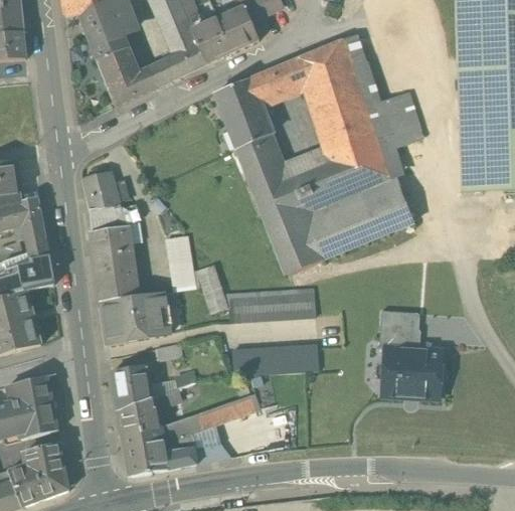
[(0,0),(0,32),(22,31),(18,0),(0,0)]
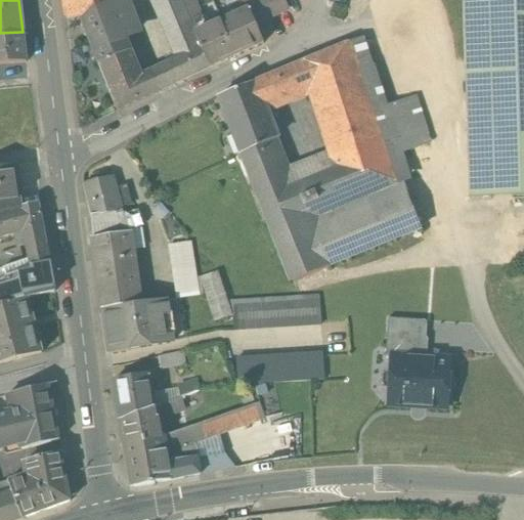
[(81,14),(104,5),(103,0),(63,0),(66,15),(81,14)]
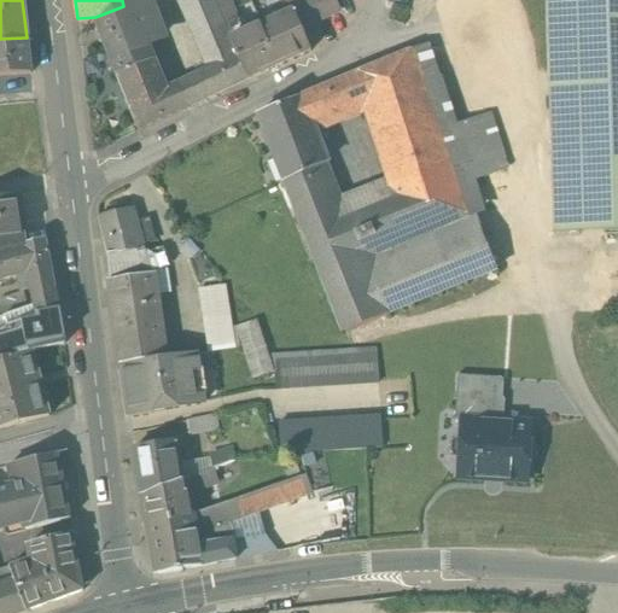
[(136,0),(123,6),(95,17),(118,73),(152,59),(144,39),(162,33),(150,0),(136,0)]
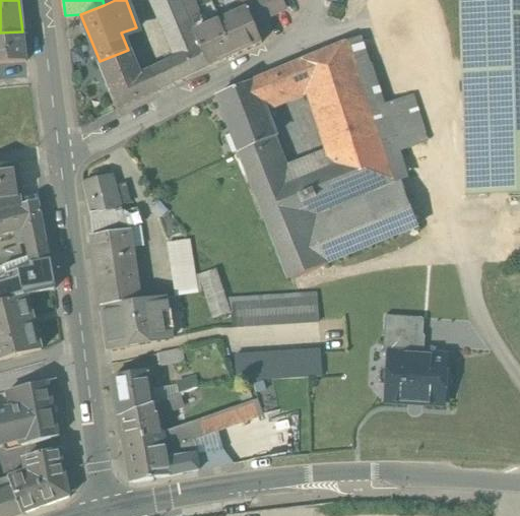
[(459,0),(466,195),(519,193),(519,0),(459,0)]
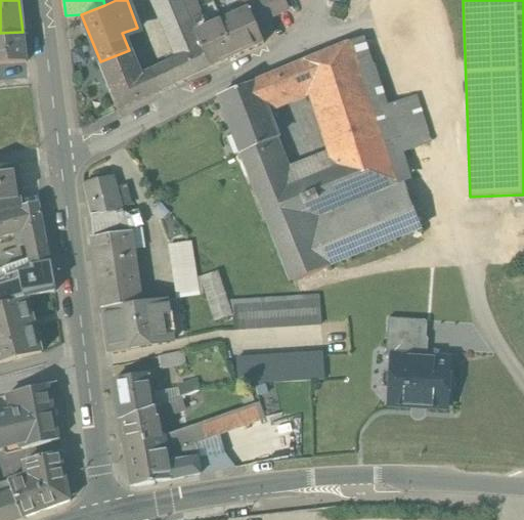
[(262,41),(248,8),(220,20),(227,34),(201,46),(201,48),(209,66),(262,41)]
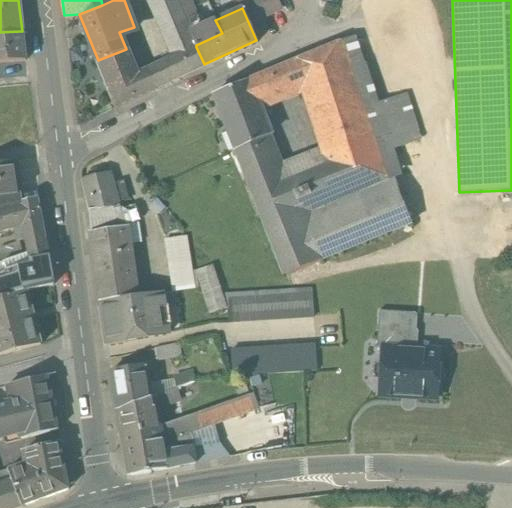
[(22,31),(0,32),(0,58),(25,57),(22,31)]
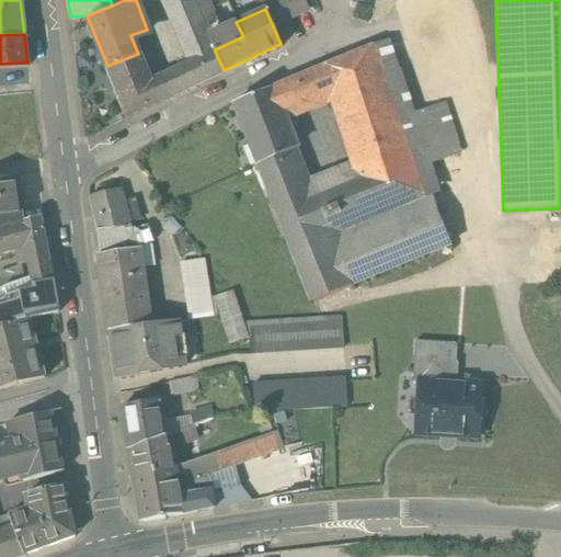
[(359,177),(309,199),(289,150),(259,163),(292,241),(312,300),(450,243),(436,208),(419,190),(421,189),(374,45),(299,76),(309,99),(331,90),(359,177)]
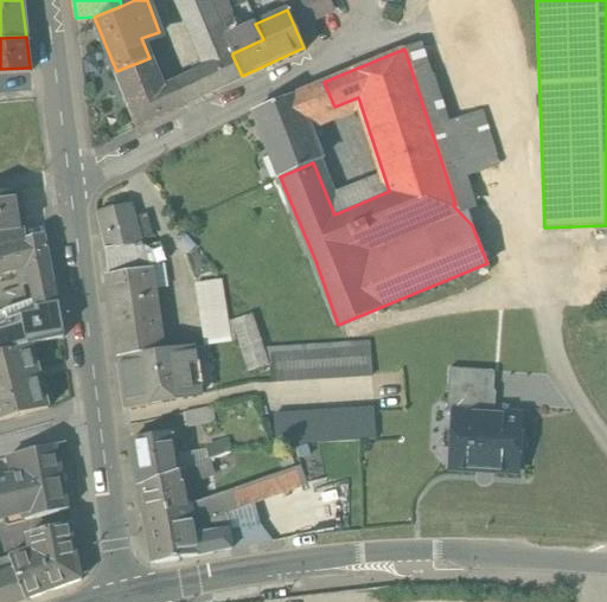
[(232,56),(164,87),(149,58),(116,71),(136,125),(242,76),(232,56)]
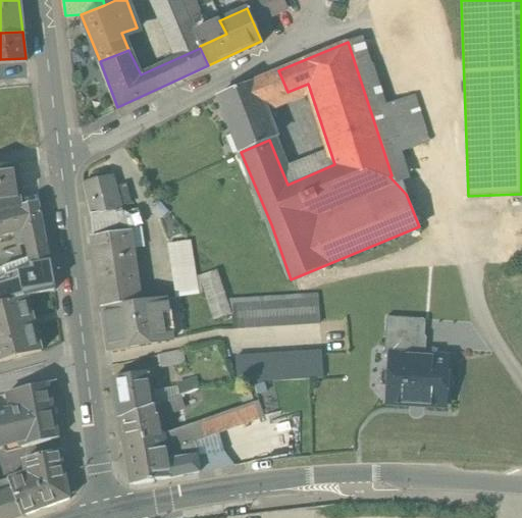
[(278,70),(262,76),(271,99),(288,92),(278,70)]
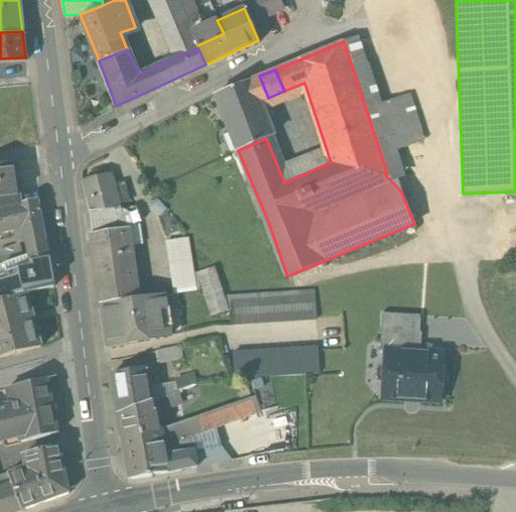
[(259,76),(216,94),(238,150),(266,138),(272,135),(258,102),(268,98),(259,76)]
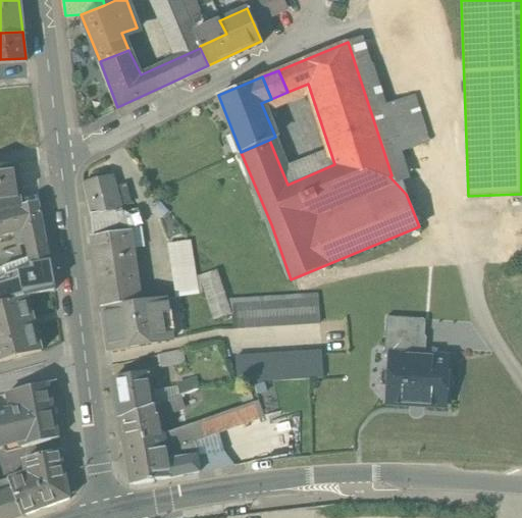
[(16,163),(0,165),(0,210),(21,204),(16,163)]
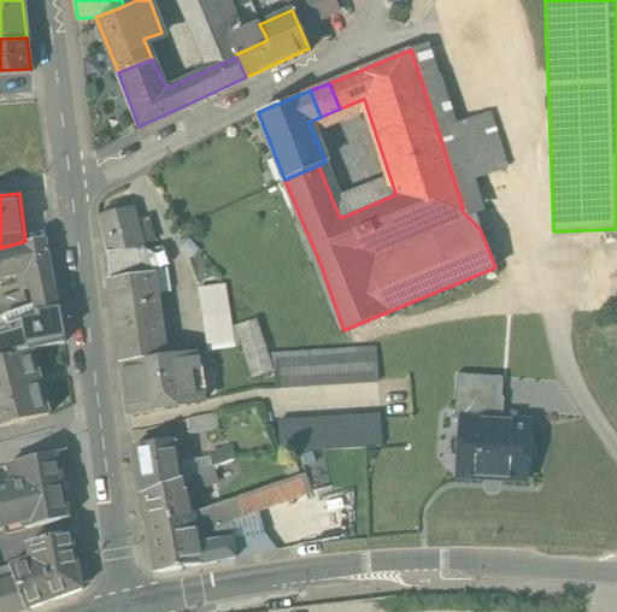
[(133,201),(100,211),(109,249),(107,251),(110,272),(150,266),(144,241),(133,201)]
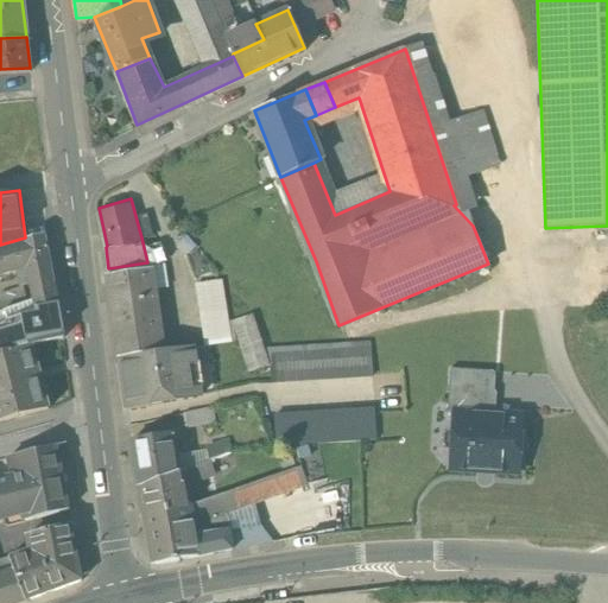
[(0,245),(0,273),(29,266),(33,297),(55,293),(43,232),(25,237),(0,245)]
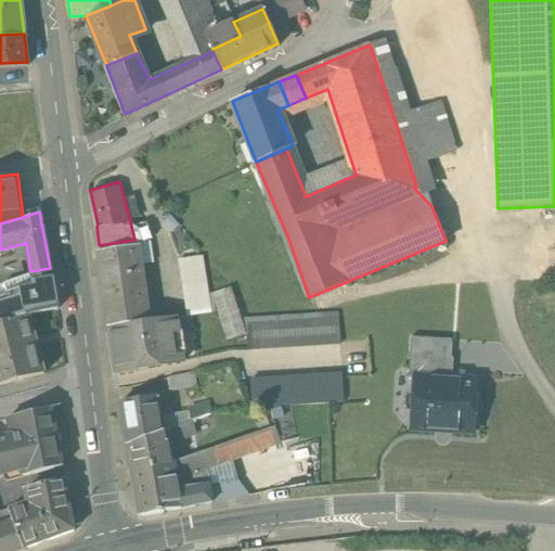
[(146,218),(136,219),(134,216),(129,217),(134,240),(150,234),(146,218)]
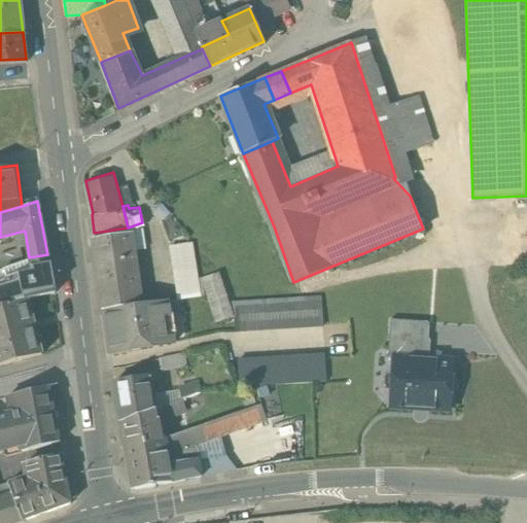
[(130,231),(92,237),(102,308),(141,302),(130,231)]
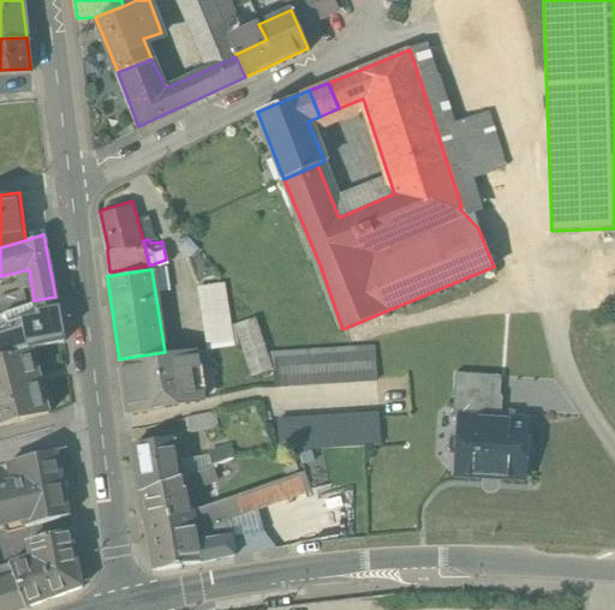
[(221,279),(197,282),(207,346),(231,342),(221,279)]
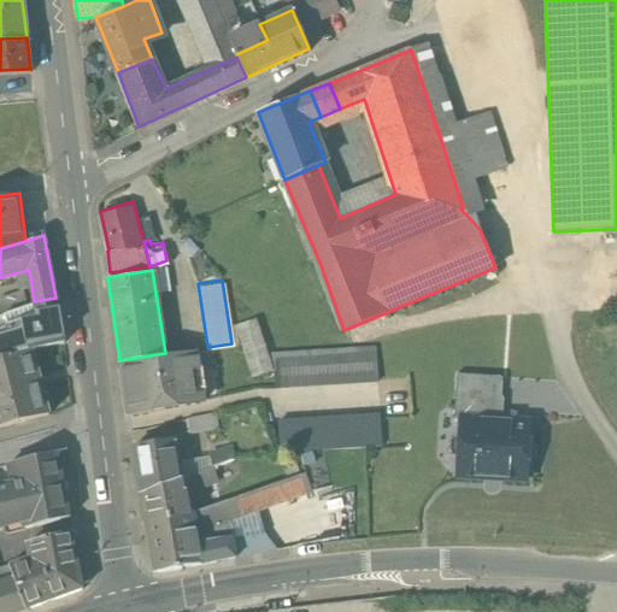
[(56,298),(34,301),(0,312),(0,354),(35,346),(64,339),(56,298)]
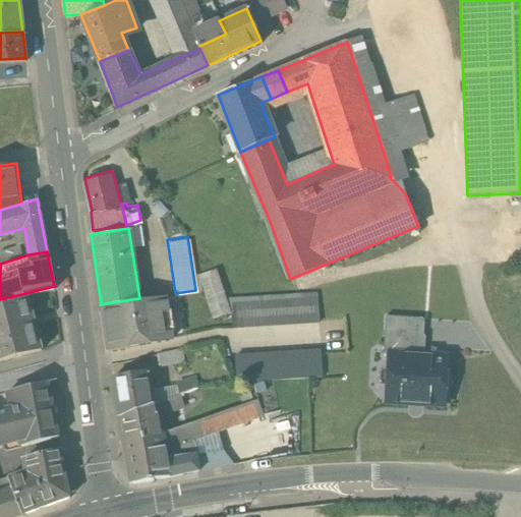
[(216,269),(198,273),(213,314),(230,309),(216,269)]
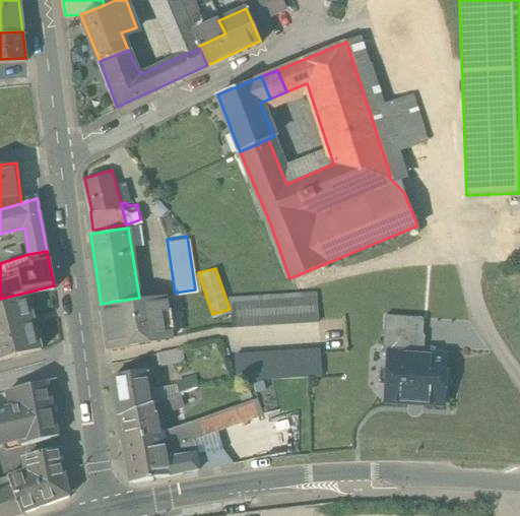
[(0,299),(0,358),(41,348),(29,292),(0,299)]
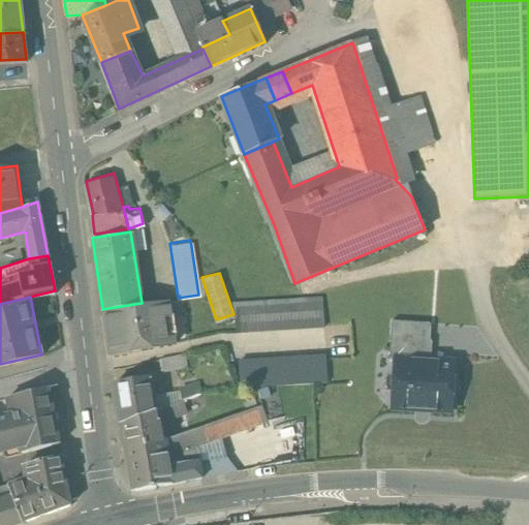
[(142,303),(102,309),(110,354),(143,349),(142,346),(175,341),(169,299),(142,303)]
